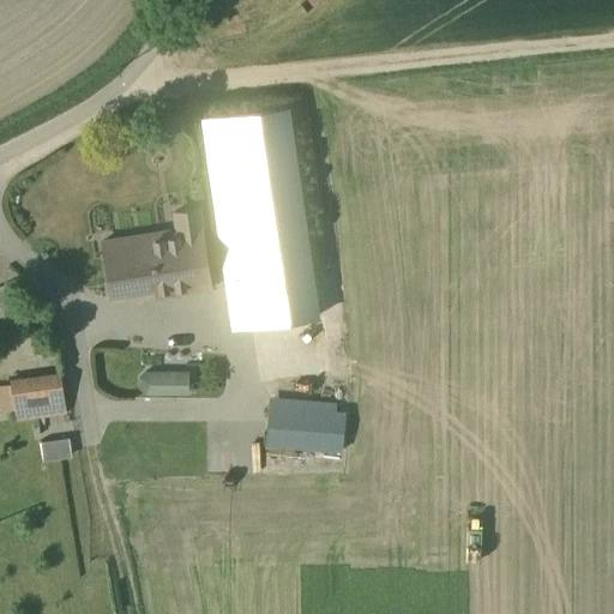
[(230,329),(319,315),(287,106),(202,114),(230,329)]
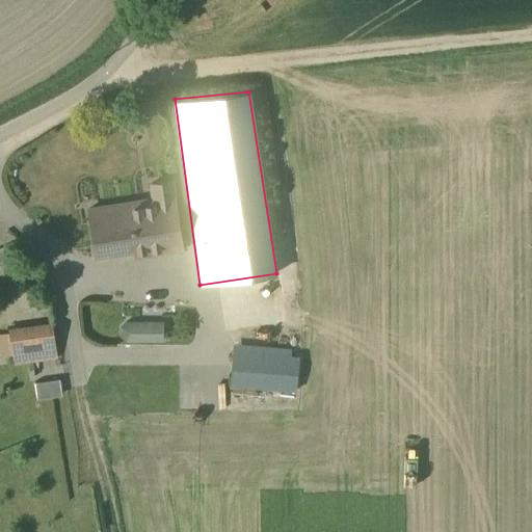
[(133,258),(181,250),(170,180),(150,183),(152,198),(87,208),(96,258),(132,253),(133,258)]
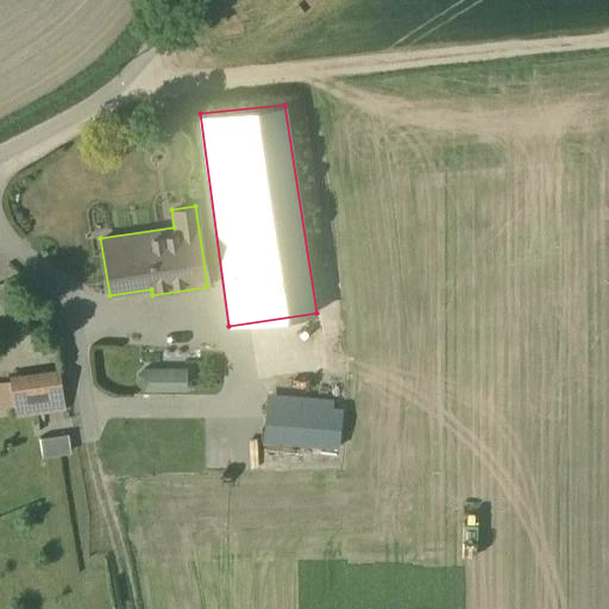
[(10,380),(0,381),(0,406),(13,405),(16,416),(64,409),(57,366),(10,375),(10,380)]
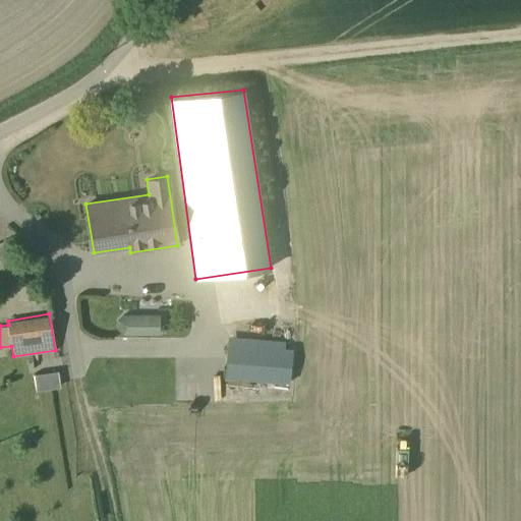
[(121,334),(159,333),(159,313),(121,313),(115,320),(115,328),(121,334)]
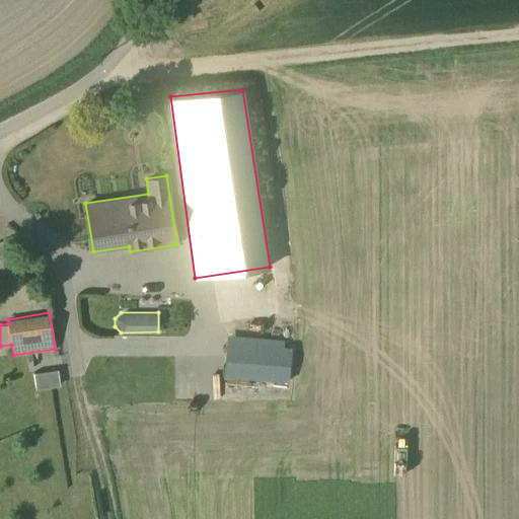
[(222,375),(287,381),(290,347),(282,346),(282,331),(234,328),(234,335),(230,334),(227,334),(222,375)]
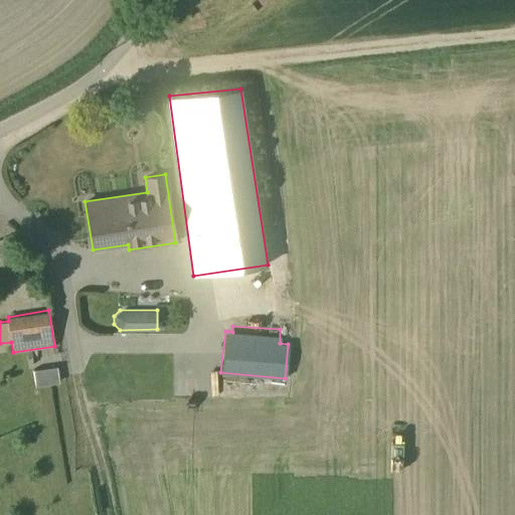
[(56,366),(32,369),(35,385),(59,382),(56,366)]
